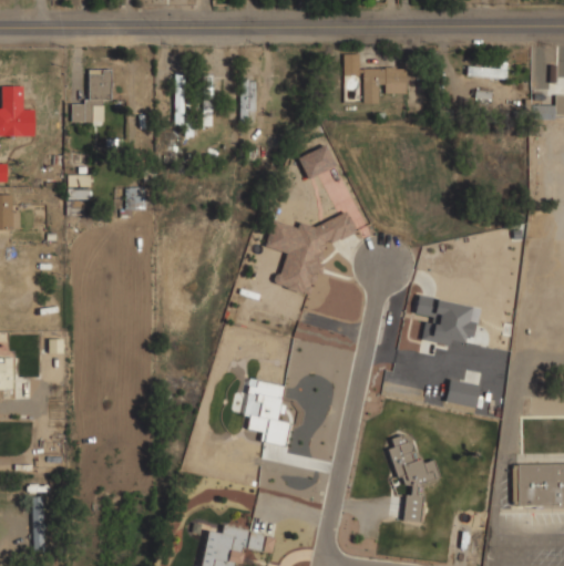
[(408,93),(408,68),(361,68),(361,52),(345,52),(345,76),(363,76),(363,103),(380,103),(380,93),(408,93)]
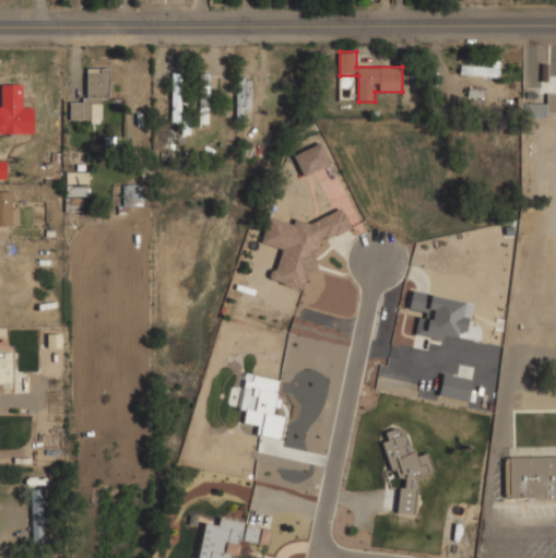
[(461,75),(500,78),(500,67),(462,64),(461,75)]
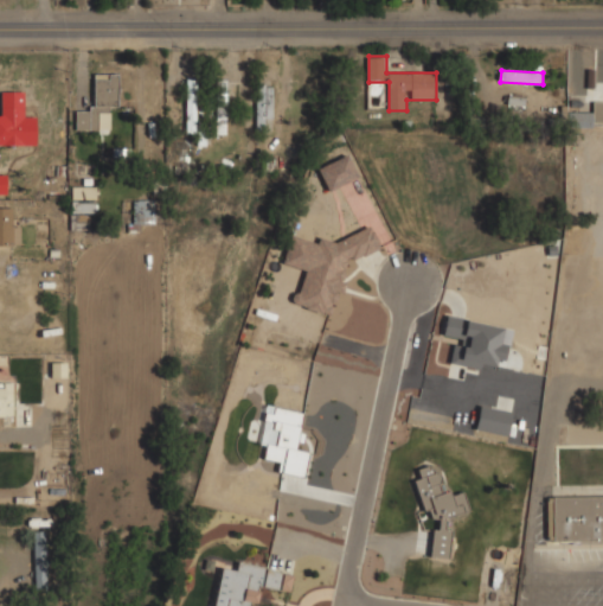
[(78,131),(111,131),(110,108),(121,107),(121,74),(95,74),(95,109),(77,109),(78,131)]
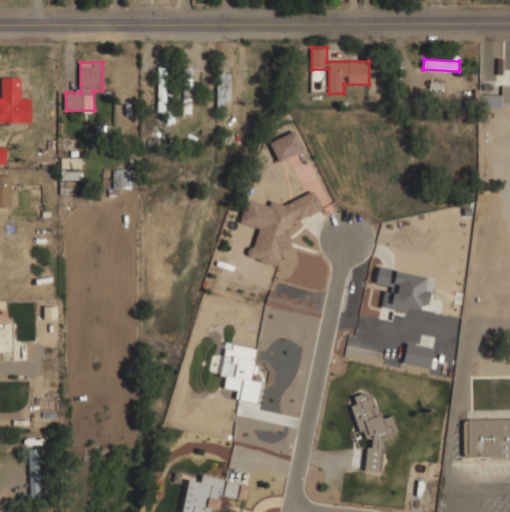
[(158,112),(169,112),(169,67),(158,67),(158,112)]
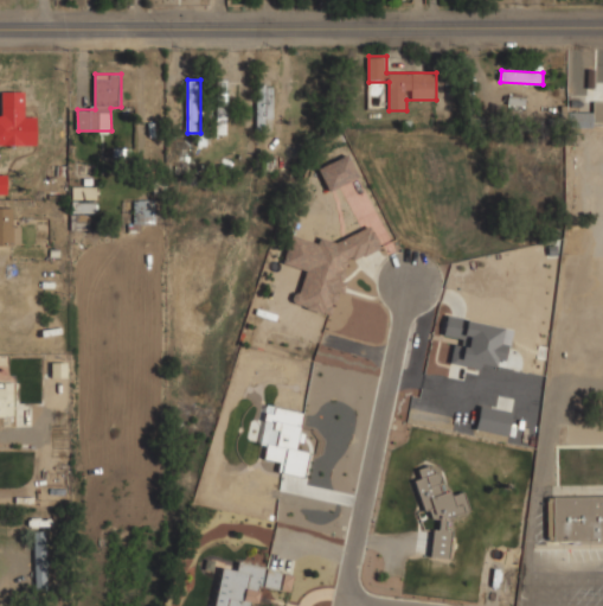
[(228,82),(218,82),(218,133),(228,133),(228,82)]
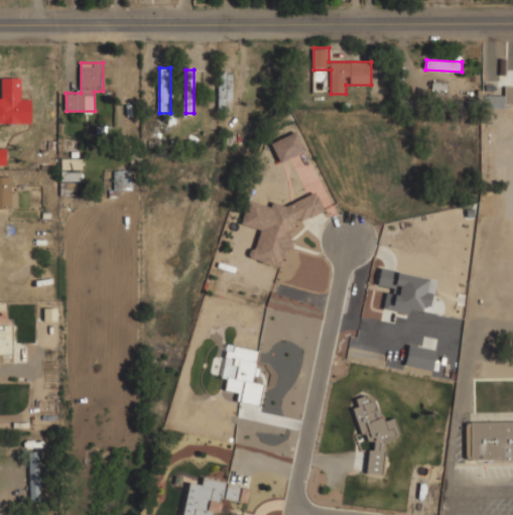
[(219,108),(233,108),(233,72),(219,72),(219,108)]
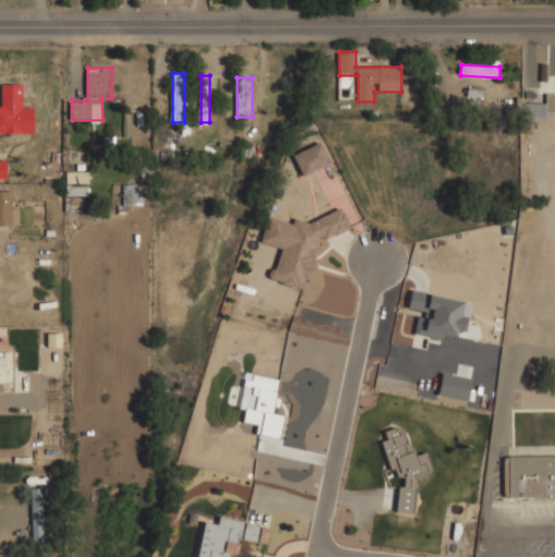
[(0,134),(26,134),(26,84),(2,85),(2,116),(0,116),(0,134)]
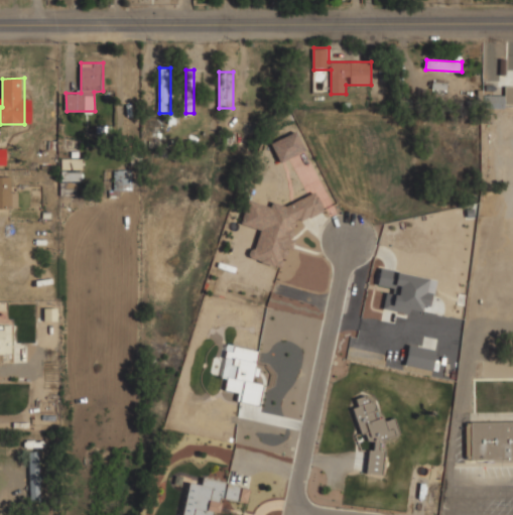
[(512,86),(506,86),(506,96),(485,96),(485,108),(512,108),(512,86)]
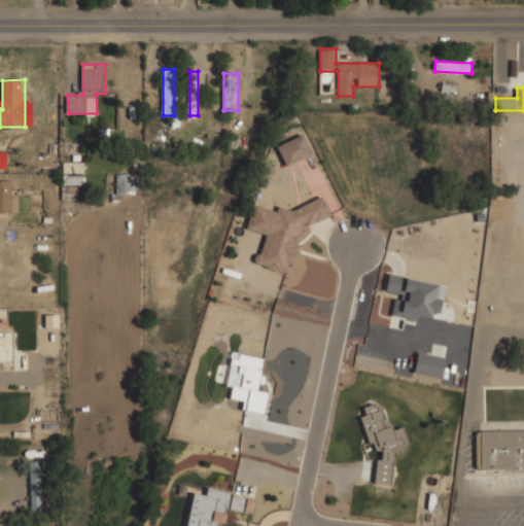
[(287,167),(313,155),(305,135),(278,146),(287,167)]
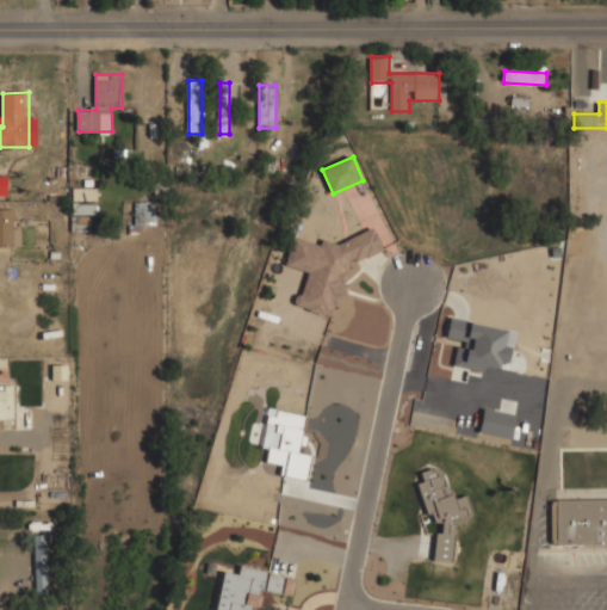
[(98,189),(74,189),(74,215),(98,215),(98,189)]
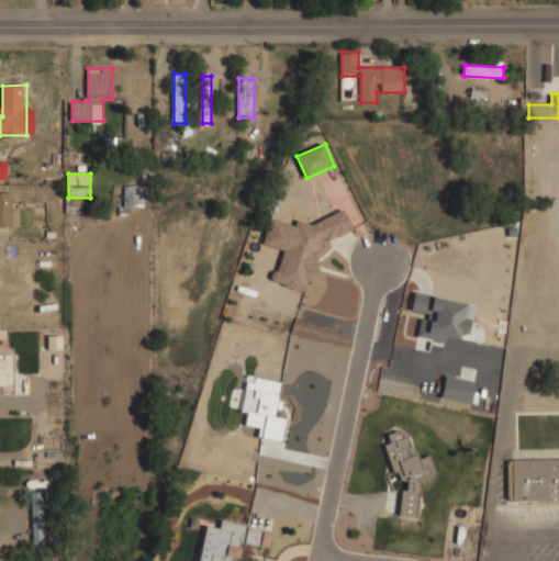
[(126,186),(125,206),(145,206),(145,186),(126,186)]
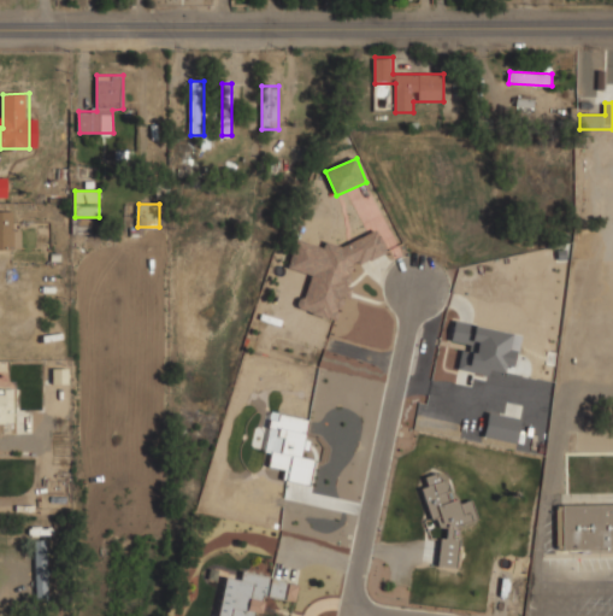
[(22,226),(13,226),(12,215),(0,215),(0,250),(23,250),(22,226)]
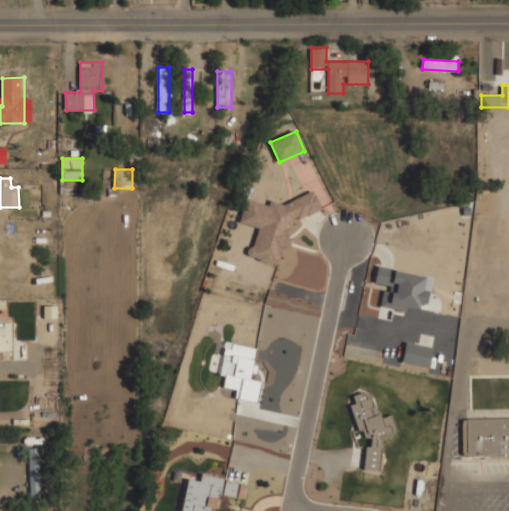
[(295,221),(322,210),(314,192),(284,204),(276,201),(267,205),(247,199),(239,222),(258,228),(249,257),(281,267),(295,221)]
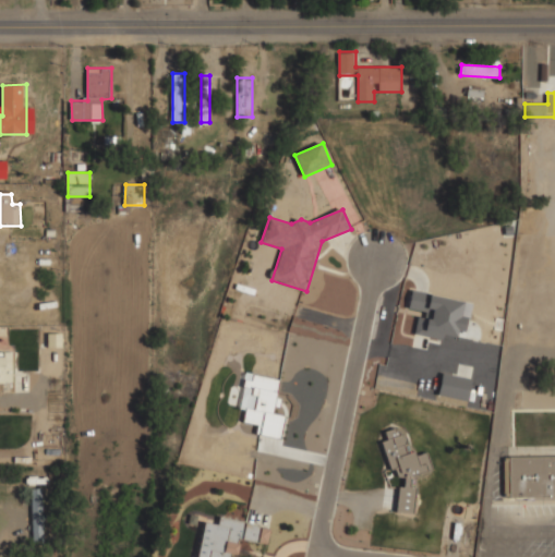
[(417,335),(445,340),(445,336),(465,339),(471,302),(413,292),(410,312),(420,313),(417,335)]
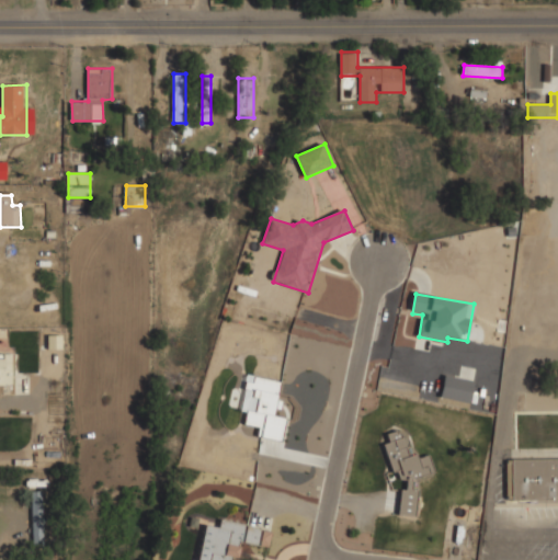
[(0,392),(13,392),(14,354),(0,354),(0,392)]
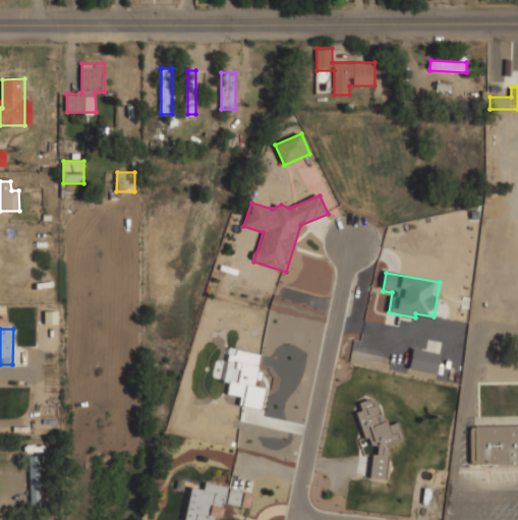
[(438,374),(442,354),(414,349),(409,369),(438,374)]
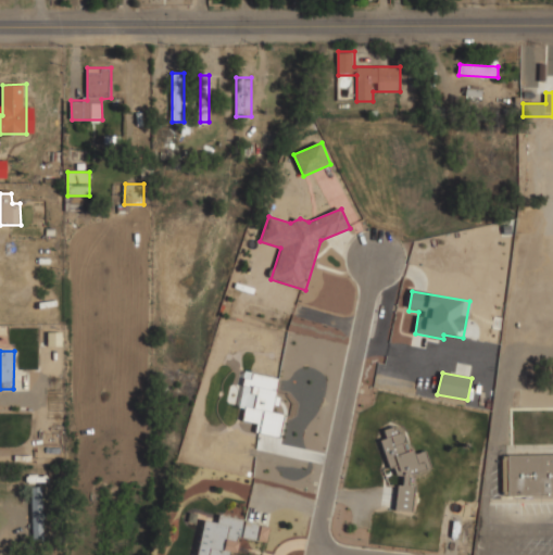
[(413,513),(413,511),(415,486),(409,484),(410,476),(431,469),(427,451),(419,453),(406,452),(404,445),(405,431),(388,430),(385,430),(387,439),(384,440),(393,475),(405,476),(404,486),(399,487),(397,511),(413,513)]
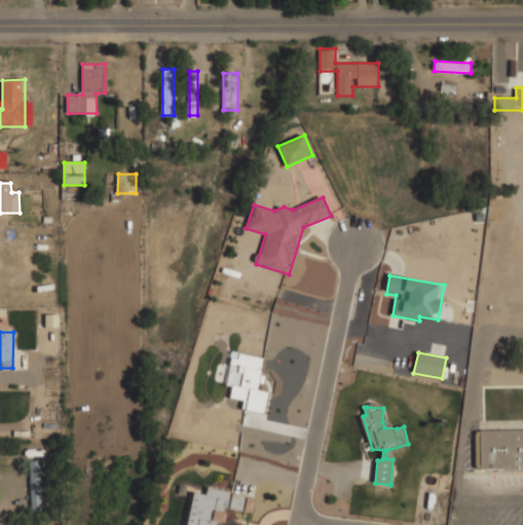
[(477,470),(522,470),(522,429),(477,429),(477,470)]
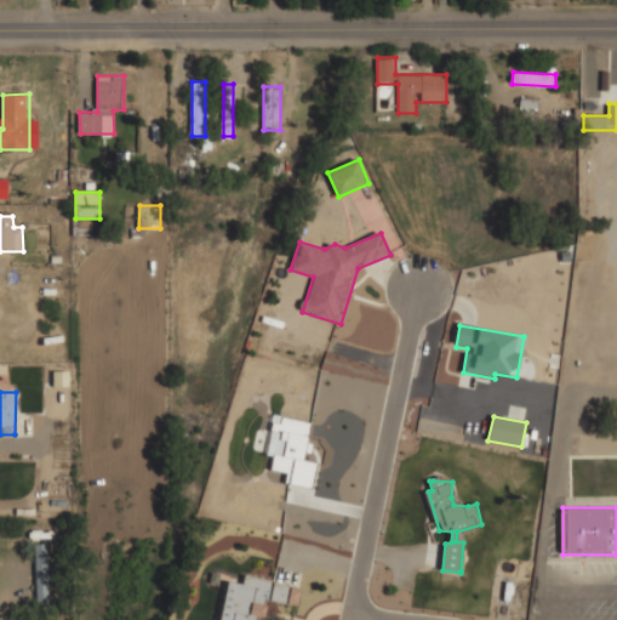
[(39,603),(51,602),(49,545),(35,545),(39,603)]
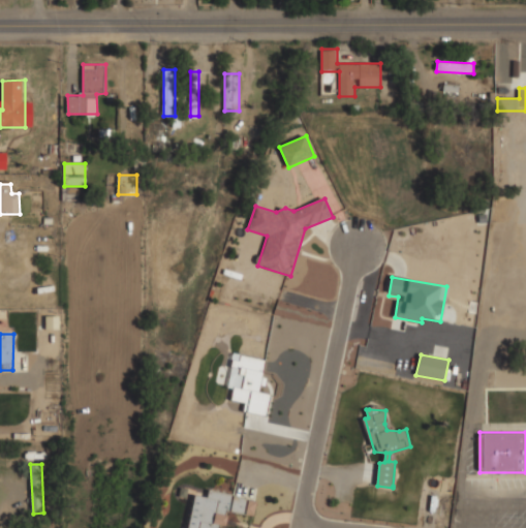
[(224,527),(228,511),(254,517),(257,500),(208,491),(207,497),(194,495),(188,527),(224,527)]
